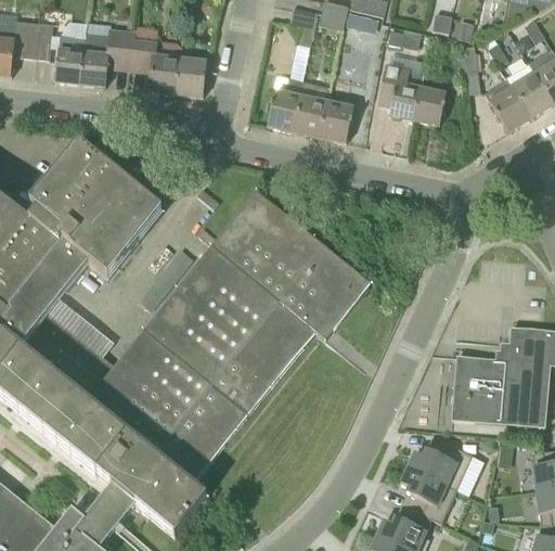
[(383,15),(386,1),(382,0),(350,0),(349,7),(383,15)]
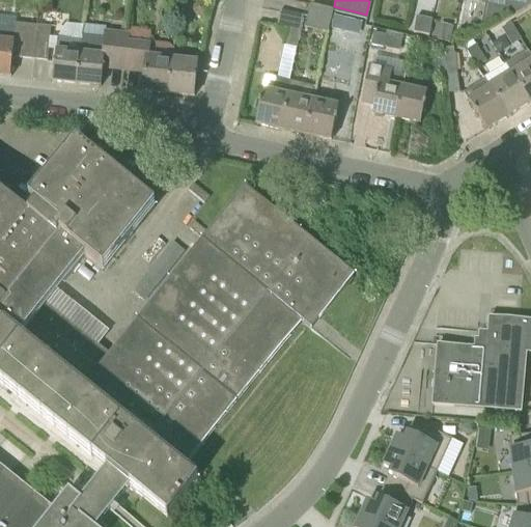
[(484,0),(480,28),(528,0),(484,0)]
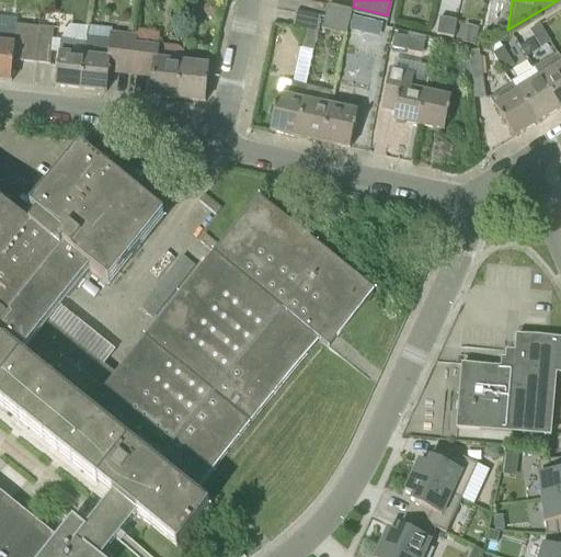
[(345,32),(351,8),(328,2),(322,26),(345,32)]
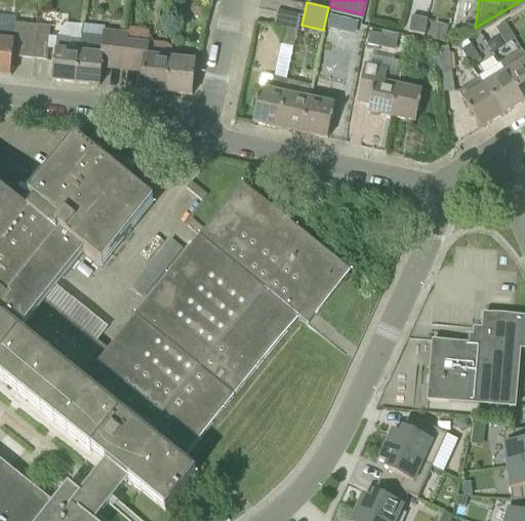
[(293,45),(300,13),(277,7),(273,24),(284,27),(281,42),(293,45)]
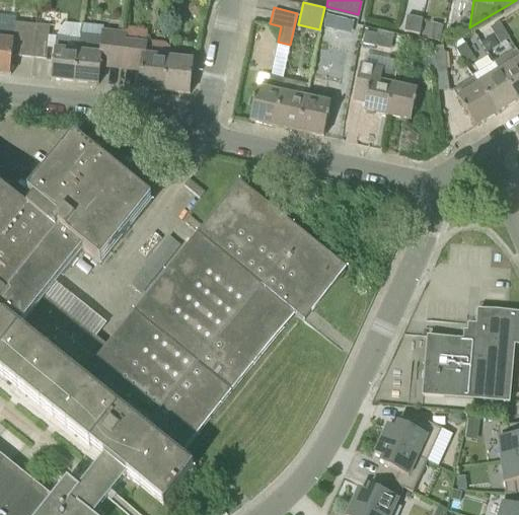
[(335,26),(338,14),(326,12),(323,24),(335,26)]
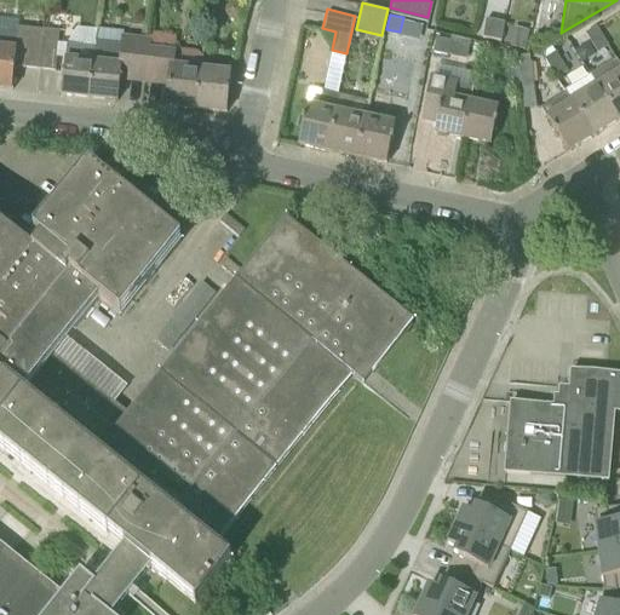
[(495,36),(498,22),(486,19),(483,34),(495,36)]
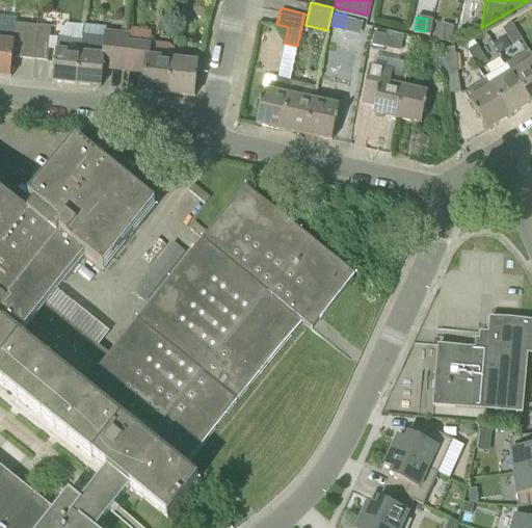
[(512,43),(523,36),(512,20),(502,26),(512,43)]
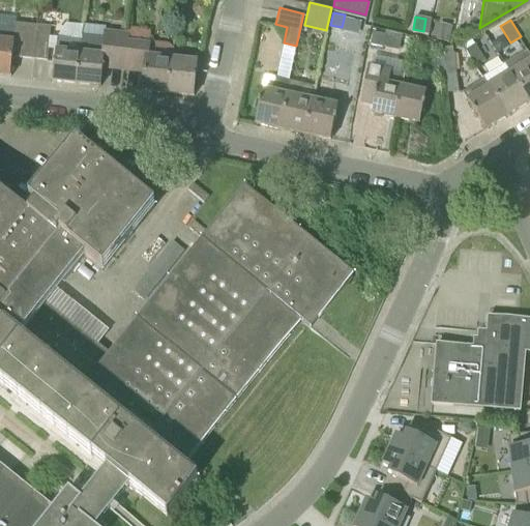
[(0,72),(10,74),(12,54),(32,56),(36,23),(16,21),(16,27),(0,25),(0,72)]
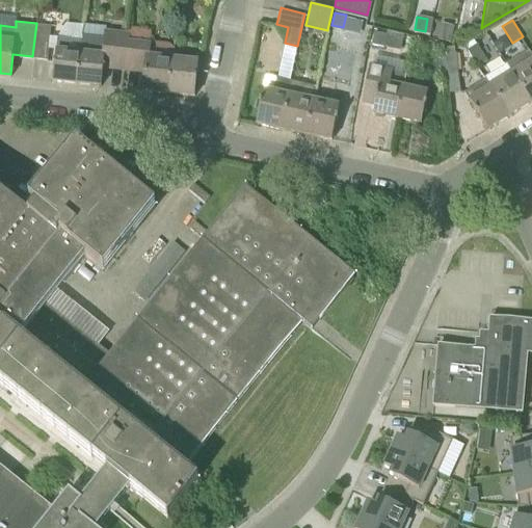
[(65,21),(57,34),(52,79),(77,81),(81,37),(81,33),(82,22),(65,21)]
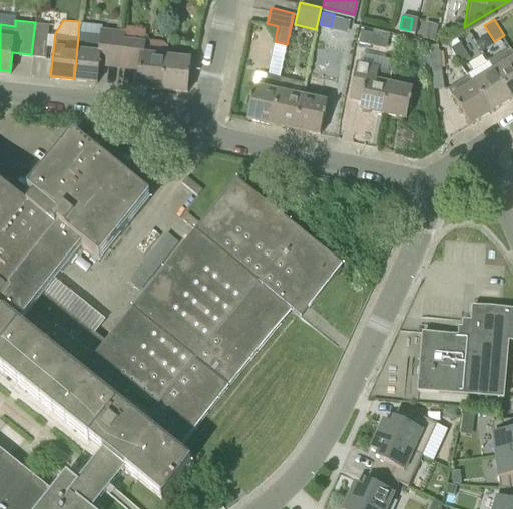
[(434,39),(438,23),(425,20),(424,23),(422,23),(419,35),(434,39)]
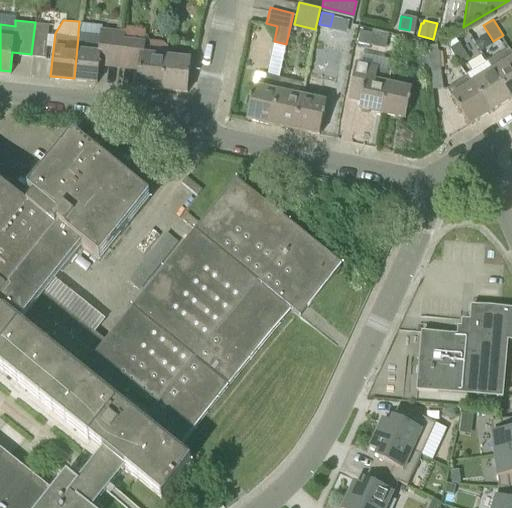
[(35,22),(31,54),(46,56),(49,23),(35,22)]
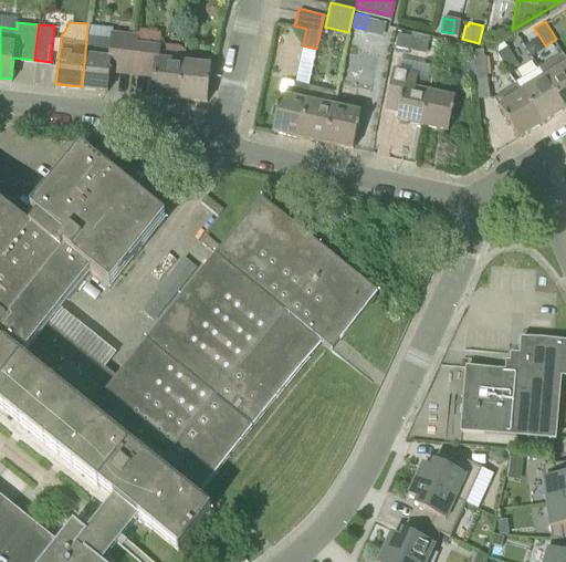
[(409,45),(412,31),(398,28),(394,41),(409,45)]
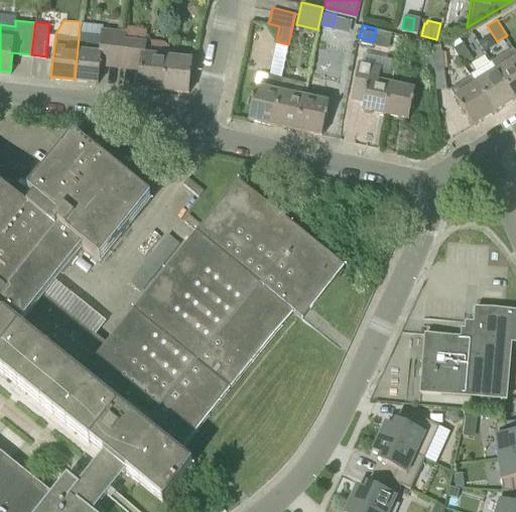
[(121,65),(123,41),(124,29),(102,26),(102,34),(79,32),(79,36),(75,79),(98,82),(100,66),(101,67),(102,62),(121,65)]
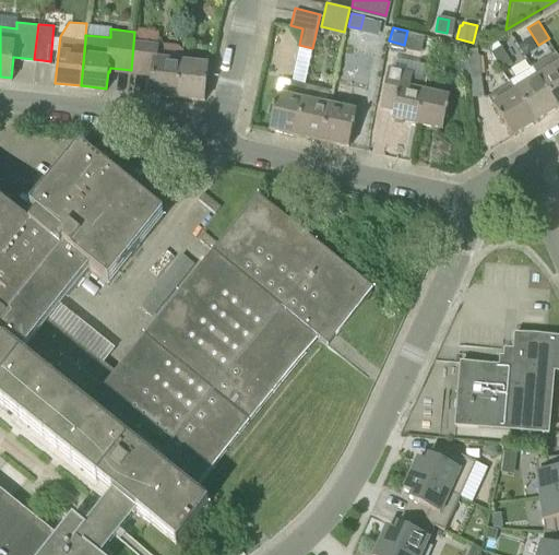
[(502,68),(512,61),(501,44),(491,50),(502,68)]
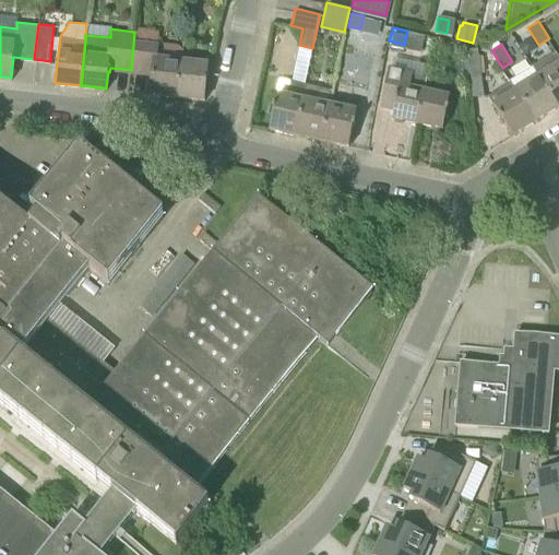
[(133,45),(131,70),(153,73),(151,93),(178,96),(181,66),(165,63),(165,59),(154,57),(155,47),(133,45)]
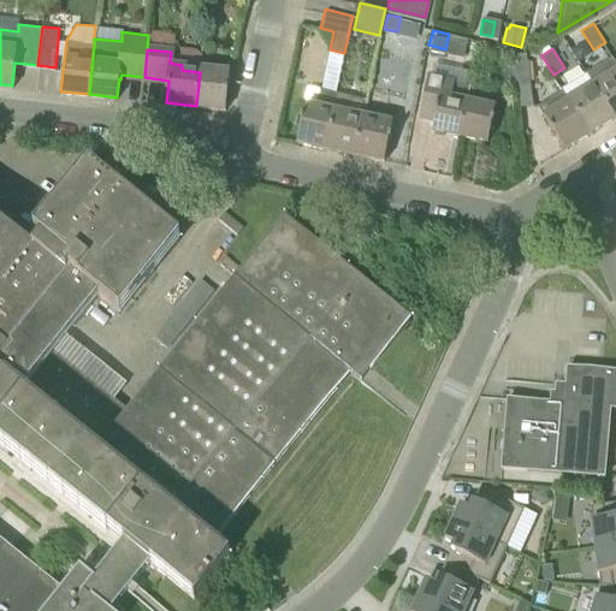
[(598,88),(615,116),(615,114),(615,61),(611,54),(586,70),(598,88)]
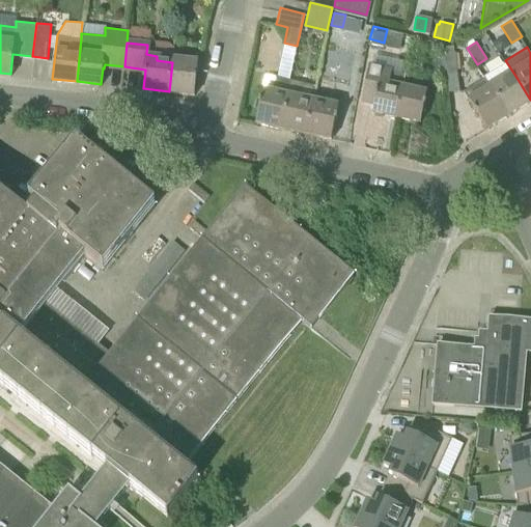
[(446,70),(448,68),(446,50),(435,51),(436,70),(446,70)]
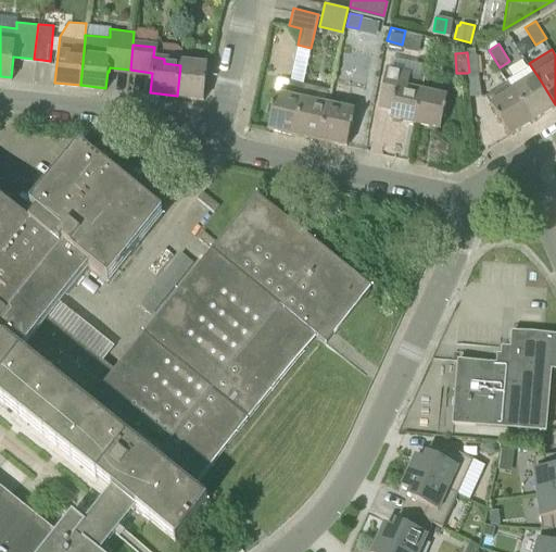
[(180,65),(177,96),(203,98),(207,63),(196,62),(196,66),(180,65)]
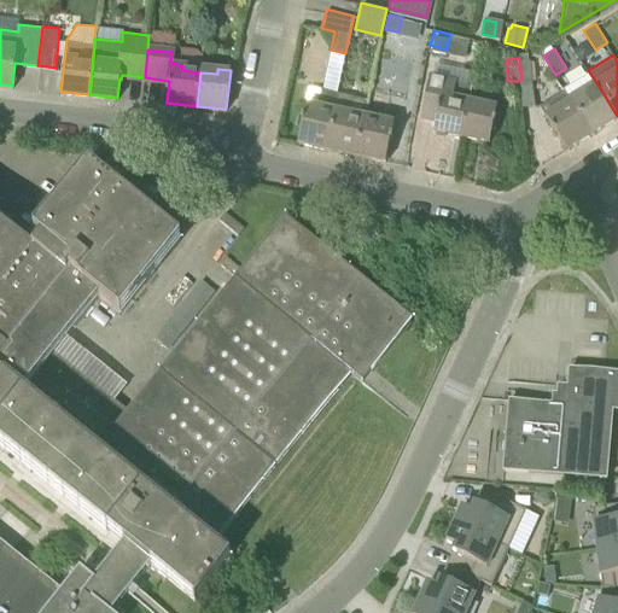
[(571,99),(593,132),(617,116),(600,88),(588,70),(563,86),(564,88),(571,99)]
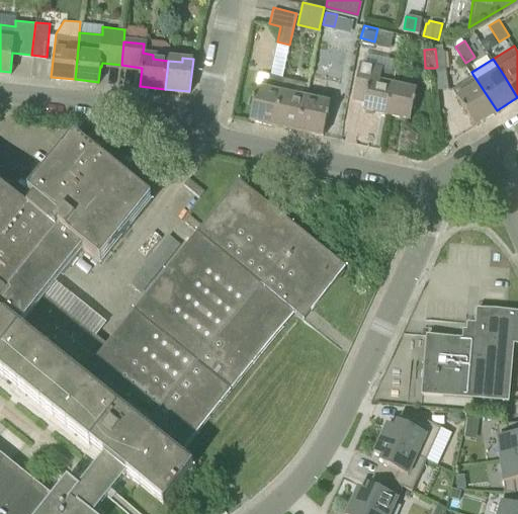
[(386,112),(394,84),(396,72),(373,66),(360,64),(352,97),(365,100),(363,107),(386,112)]
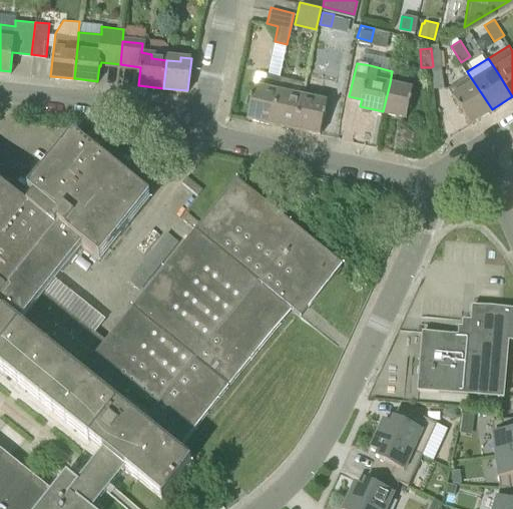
[(442,86),(441,66),(433,66),(431,67),(433,87),(442,86)]
